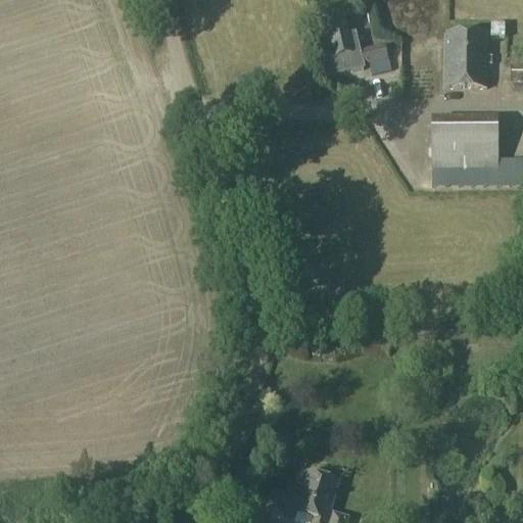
[(327,31),(334,60),(327,61),(332,79),(367,70),(366,67),(388,62),(384,47),(362,51),(357,33),(347,35),(345,27),(327,31)]
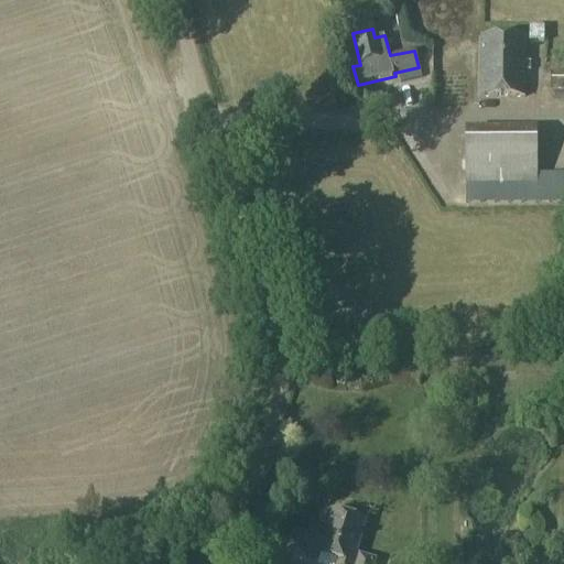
[(523,98),(524,39),(480,39),(479,97),(523,98)]
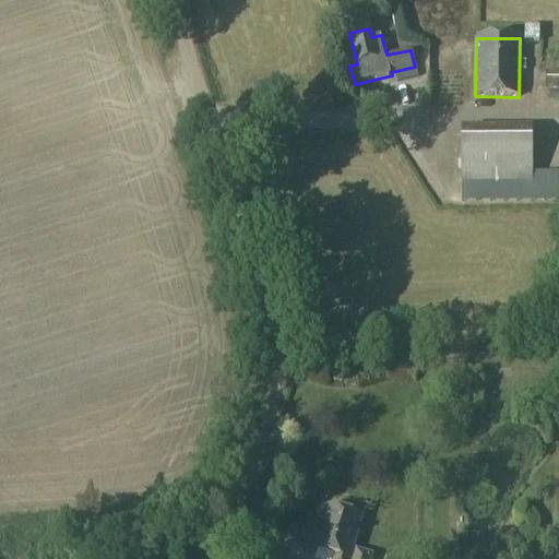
[(558,72),(545,73),(545,92),(558,91),(558,72)]
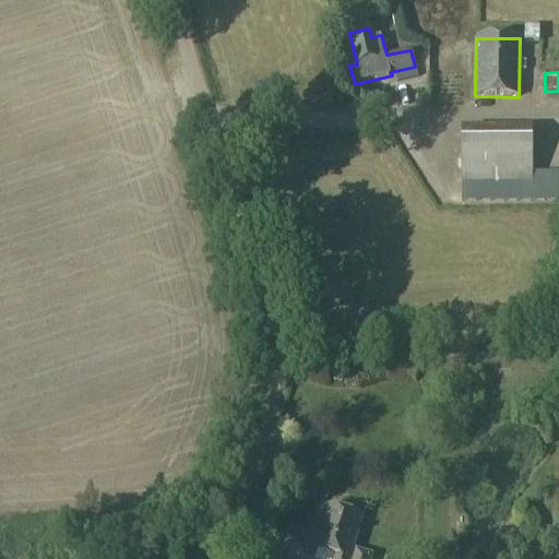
[(461,176),(532,175),(532,129),(461,130),(461,176)]
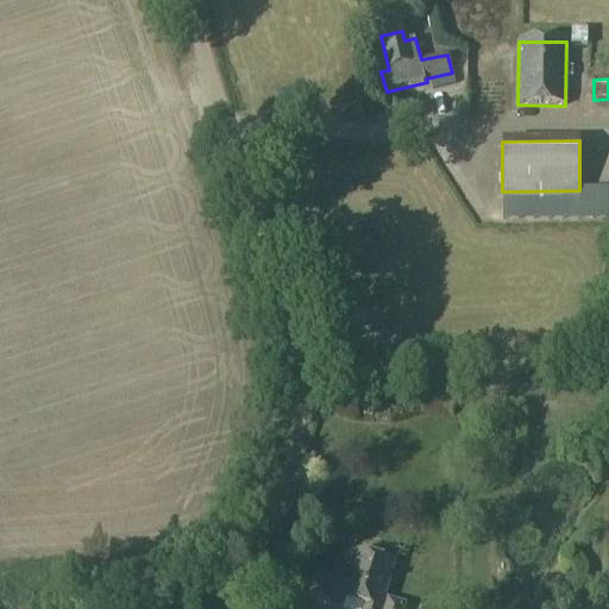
[(405,608),(406,607),(383,600),(394,565),(359,554),(352,578),(336,572),(328,596),(372,608),(405,608)]
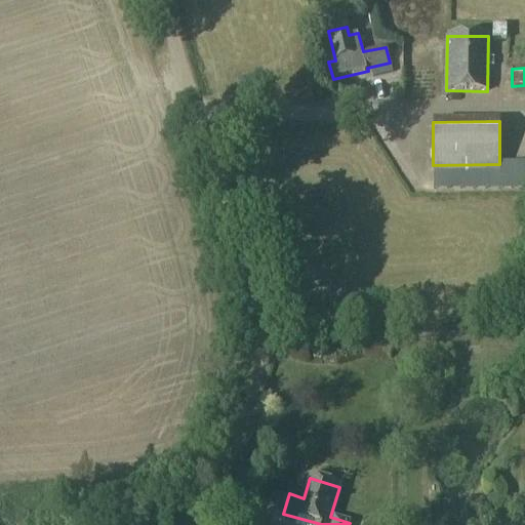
[(271,488),(266,511),(281,515),(287,492),(271,488)]
